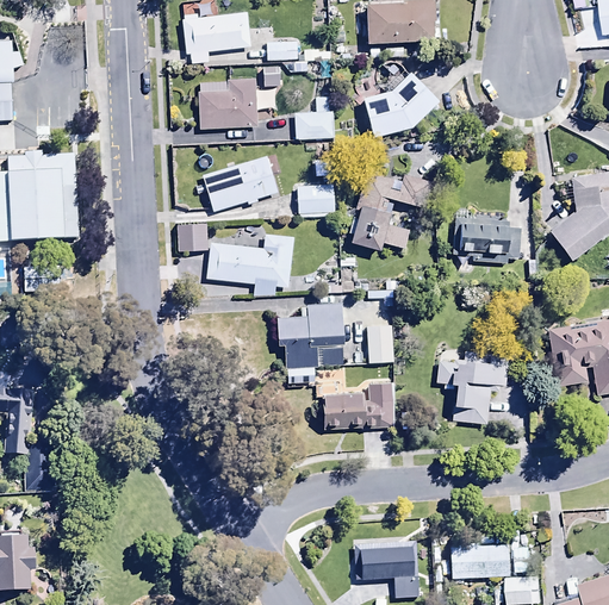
[(365,6),(367,47),(439,43),(436,2),(365,6)]
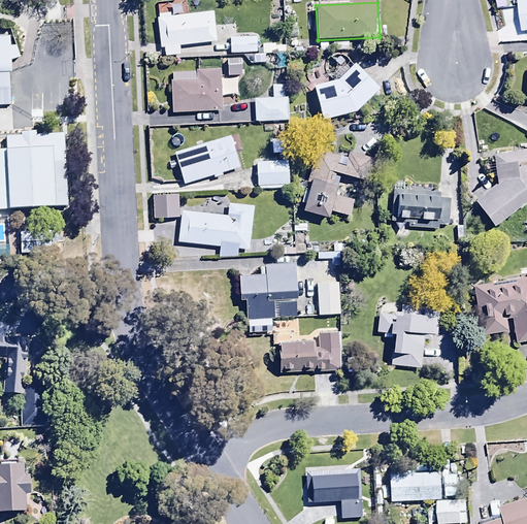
[(171,12),(158,13),(160,47),(164,47),(165,55),(180,54),(179,44),(215,42),(212,12),(171,15),(171,12)]
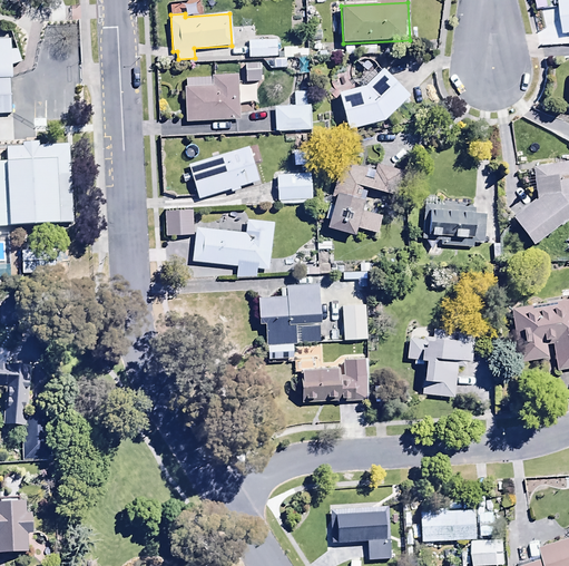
[(13,32),(0,33),(0,109),(19,108),(16,67),(13,32)]
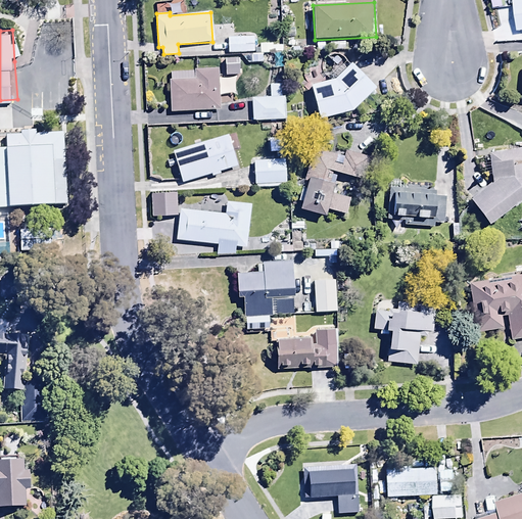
[(254,37),(228,36),(228,51),(254,51),(254,37)]
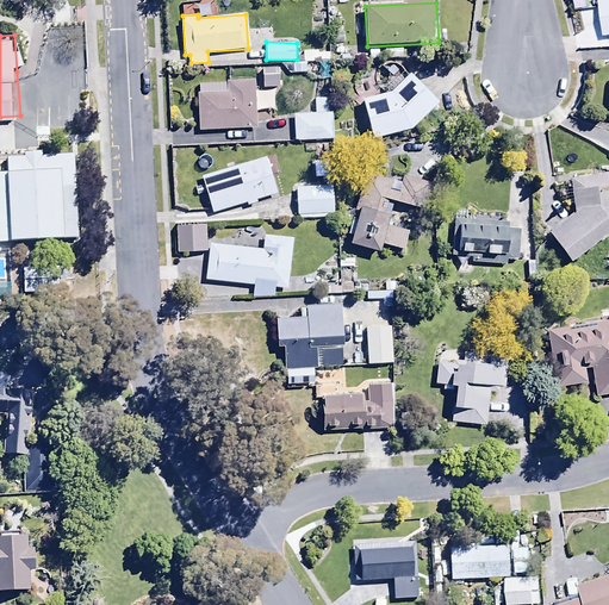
[(303,48),(304,61),(319,61),(318,48),(303,48)]
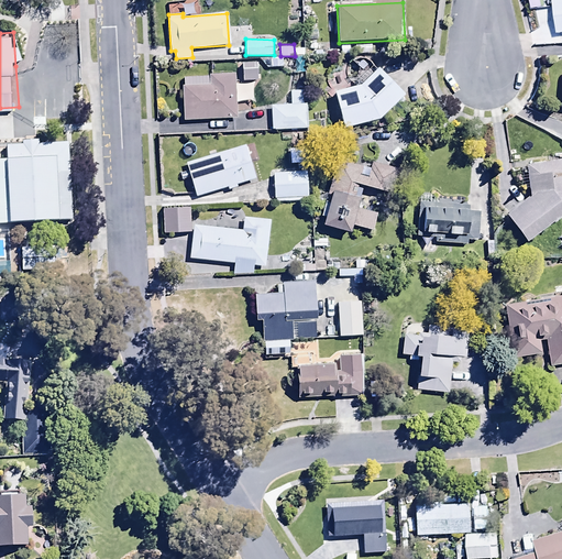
[(257,62),(243,62),(243,78),(259,78),(257,62)]
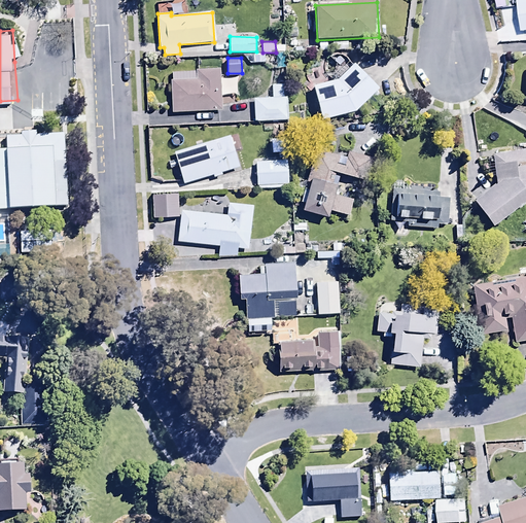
[(313,84),(322,119),(355,112),(379,90),(354,65),(338,80),(313,84)]
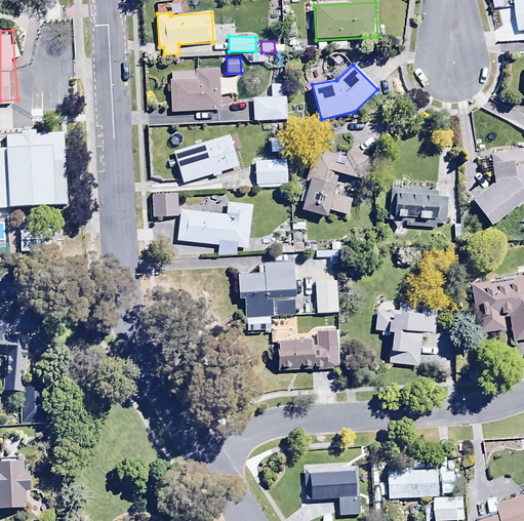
[(170,80),(171,111),(220,109),(219,92),(234,91),(234,77),(219,77),(219,68),(195,68),(195,71),(171,72),(171,80),(170,80)]
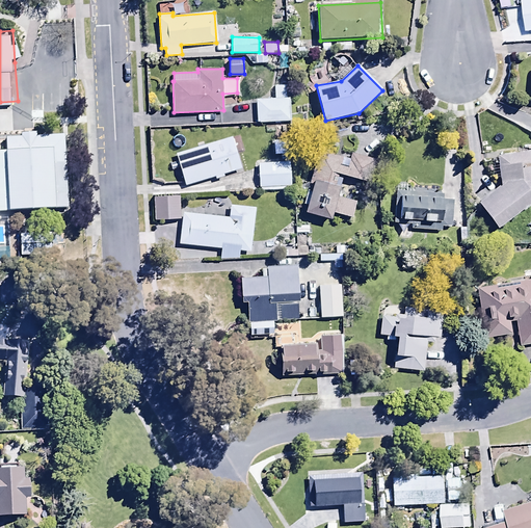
[(257,99),(258,122),(291,121),(291,97),(286,97),(286,83),(275,83),(275,99),(257,99)]
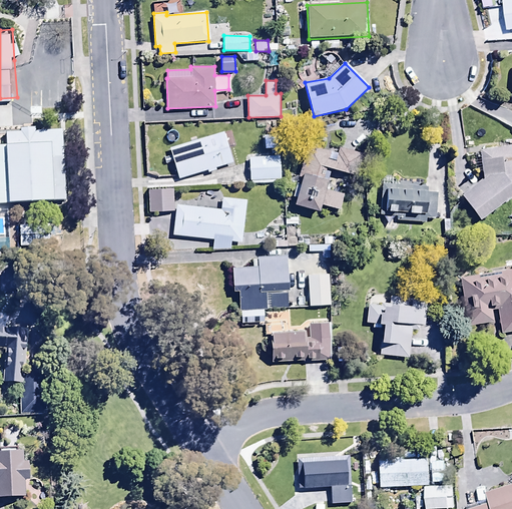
[(62,126),(8,130),(13,197),(67,194),(62,126)]
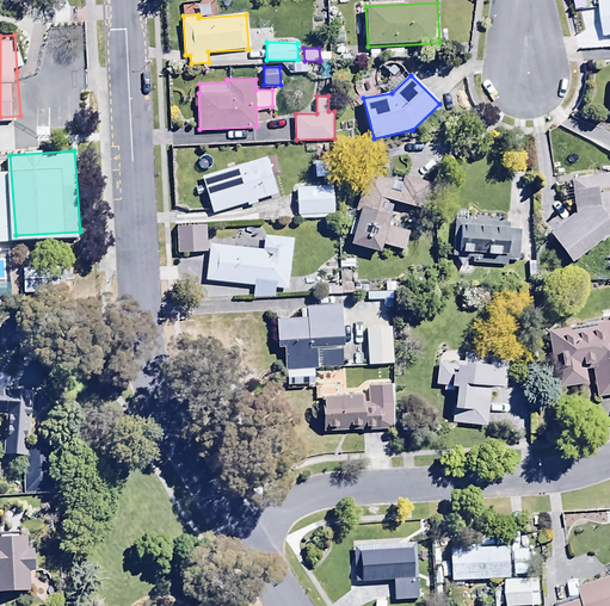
[(202,175),(214,211),(246,202),(247,205),(257,202),(256,199),(278,193),(267,156),(202,175)]
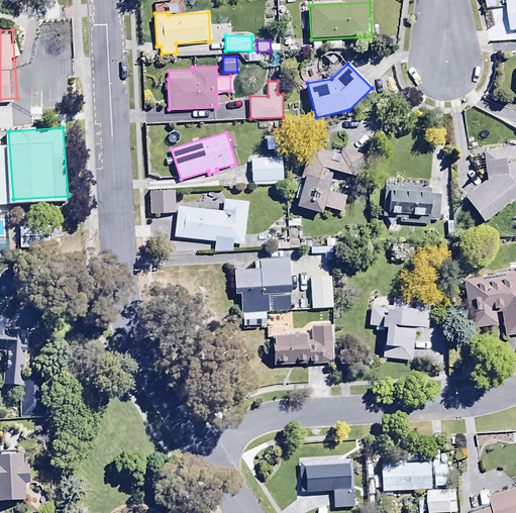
[(283,135),(266,135),(266,149),(283,148),(283,135)]
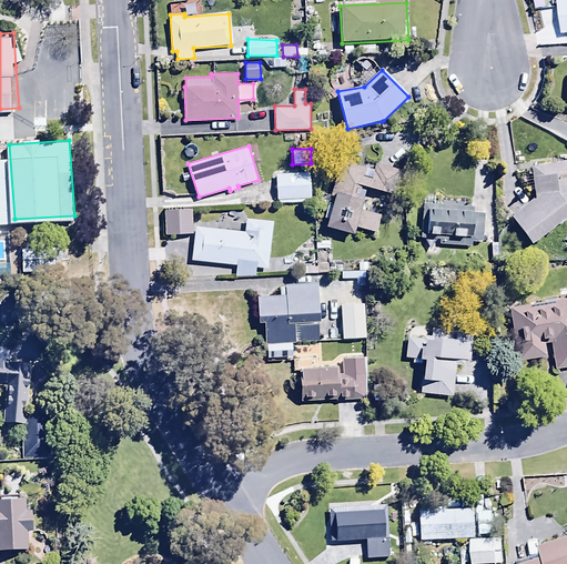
[(343,153),(331,193),(335,195),(327,229),(354,234),(355,228),(376,232),(381,215),(361,211),(366,187),(391,193),(398,171),(343,153)]
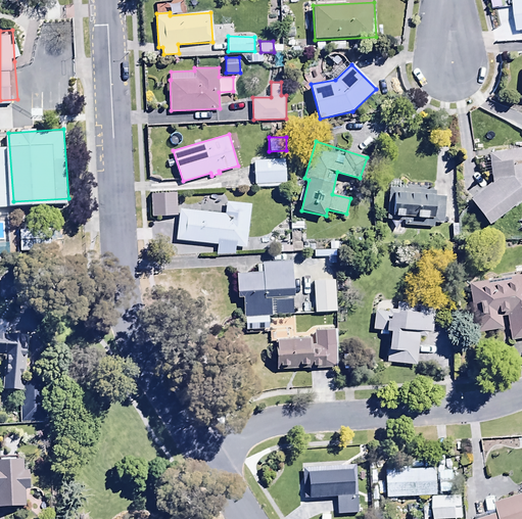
[(521,149),(490,153),(493,183),(471,199),(490,225),(521,200),(521,149)]
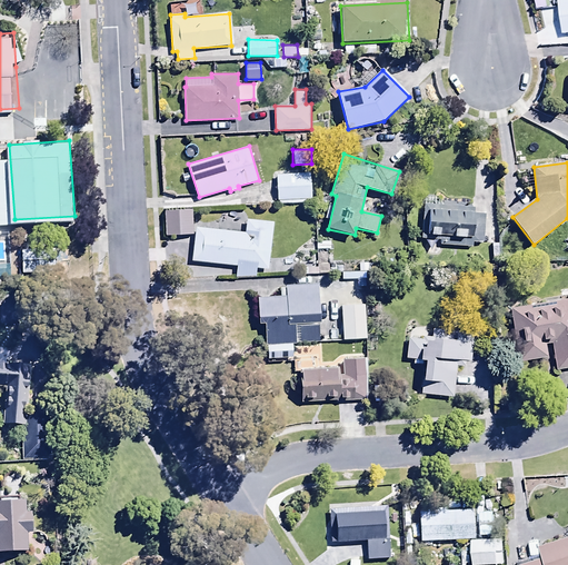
[(277,174),(278,201),(311,200),(310,172),(277,174)]
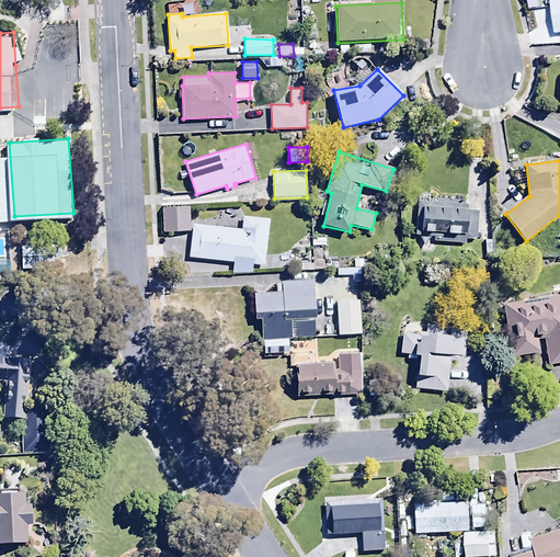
[(477,209),(466,208),(467,199),(419,195),(416,235),(434,236),(434,241),(465,243),(465,237),(476,237),(477,209)]
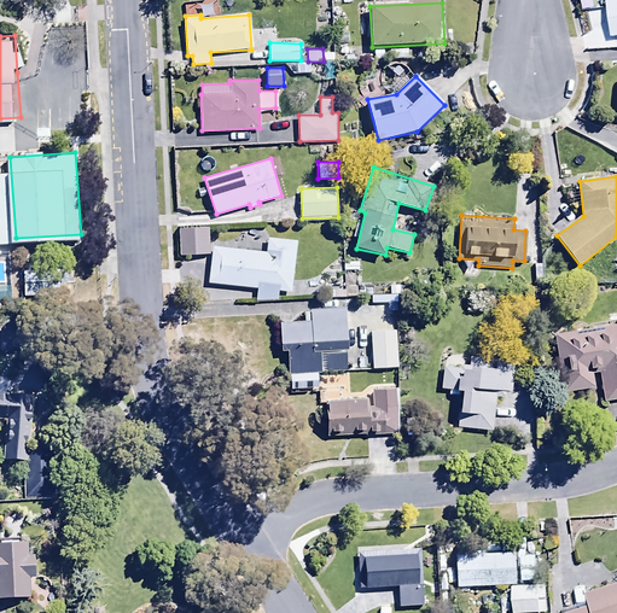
[(180,256),(210,254),(209,227),(179,229),(180,256)]
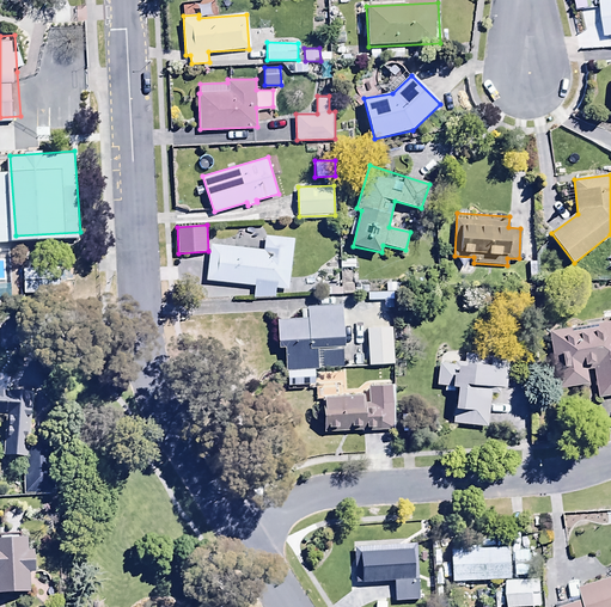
[(274,296),(275,287),(287,288),(294,239),(266,234),(264,250),(212,243),(207,279),(255,284),(252,296),(274,296)]
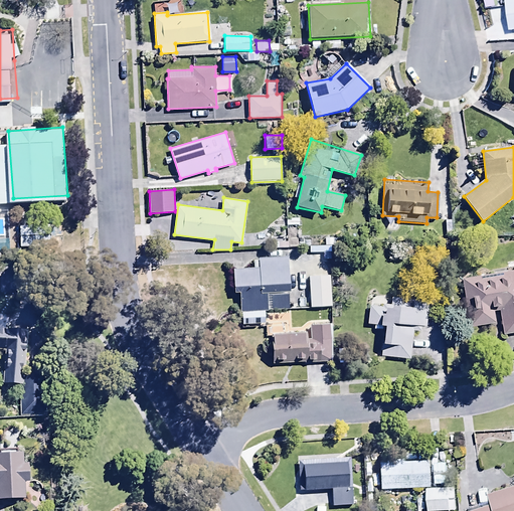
[(57,215),(22,218),(23,241),(59,239),(57,215)]
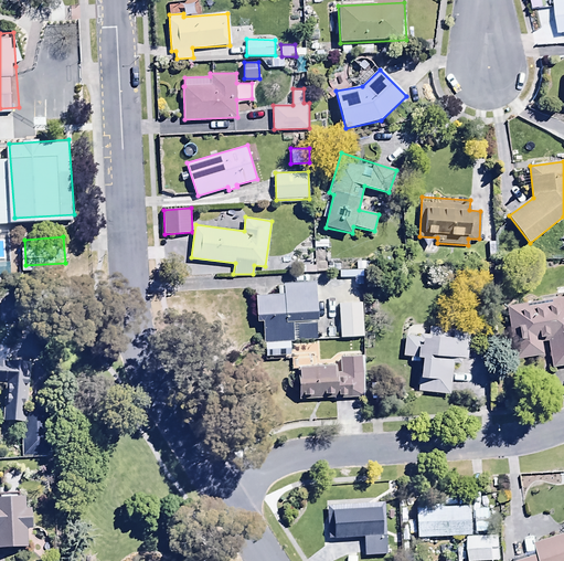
[(364,270),(339,270),(339,277),(354,277),(354,284),(364,284),(364,270)]
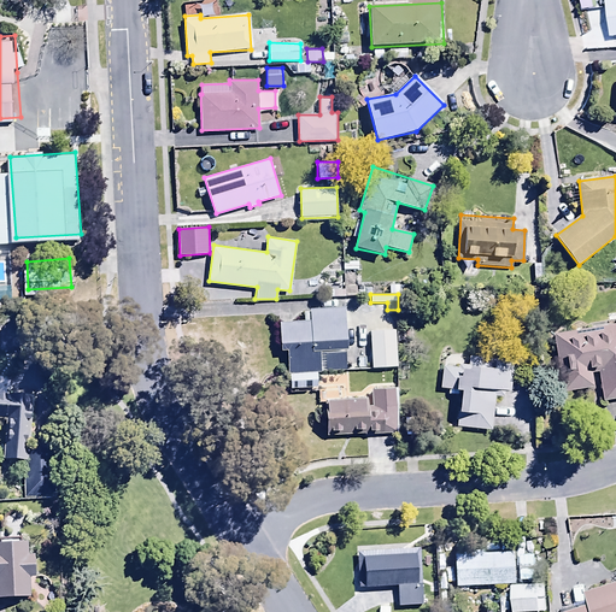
[(282,351),(288,351),(289,389),(316,389),(316,370),(346,370),(346,351),(348,351),(347,307),(311,309),(311,322),(281,323),(282,351)]
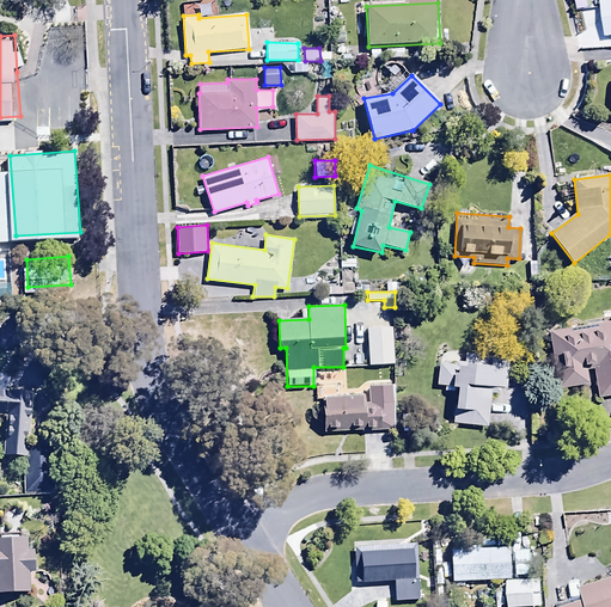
[(610,320),(550,330),(560,388),(590,384),(587,368),(593,367),(598,398),(610,396),(610,320)]
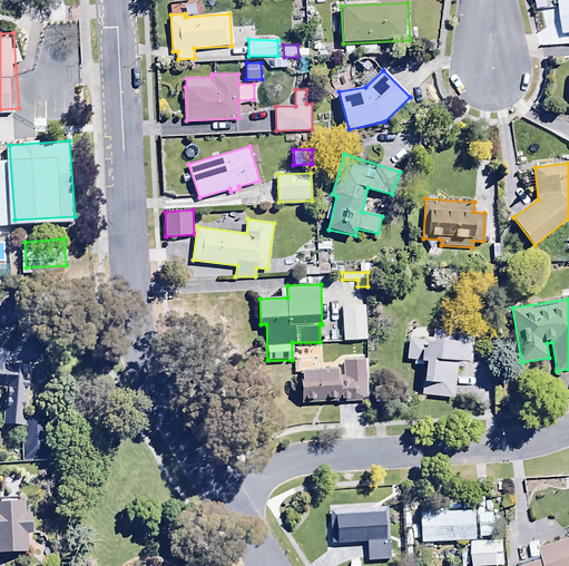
[(365,304),(342,305),(343,340),(366,339),(365,304)]
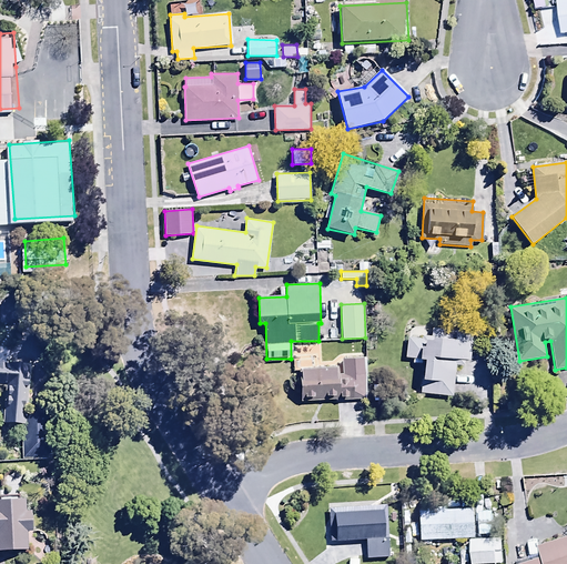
[(421,338),(408,336),(405,356),(427,360),(423,384),(422,384),(421,392),(452,396),(457,361),(469,363),(474,334),(432,328),(431,336),(421,335),(421,338)]
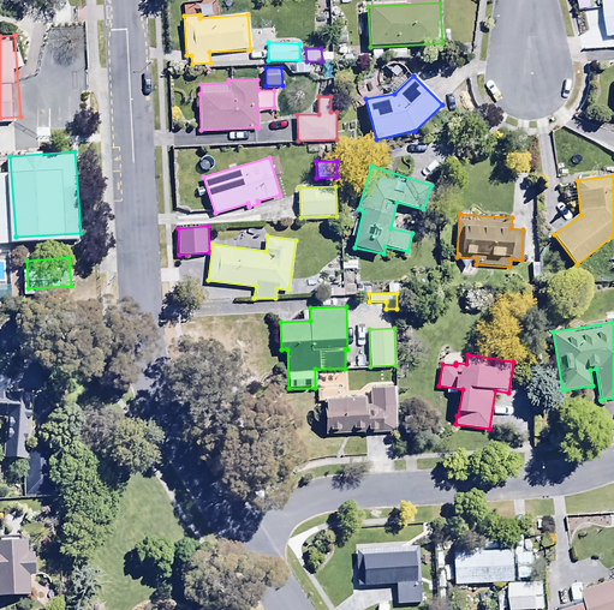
[(326,398),(326,431),(395,430),(395,387),(371,387),(371,405),(367,405),(367,396),(326,398)]
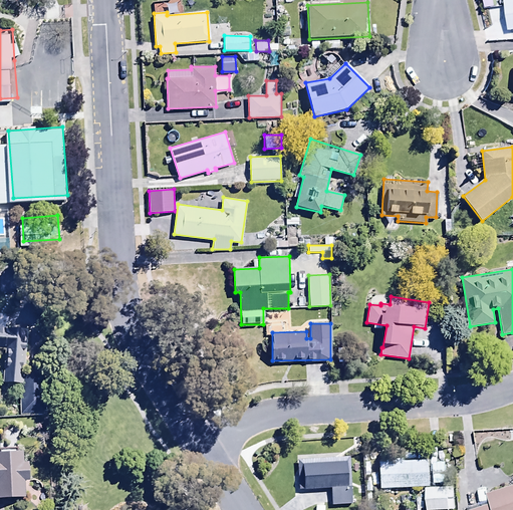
[(29,330),(0,328),(0,347),(5,348),(2,384),(20,386),(21,413),(44,412),(42,375),(23,376),(25,350),(27,350),(29,330)]
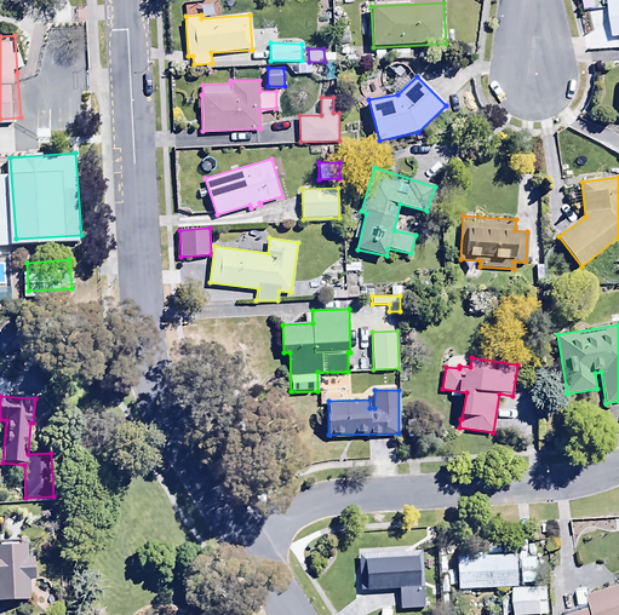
[(35,558),(28,558),(28,541),(1,542),(1,550),(0,550),(0,602),(30,601),(29,578),(36,578),(35,558)]
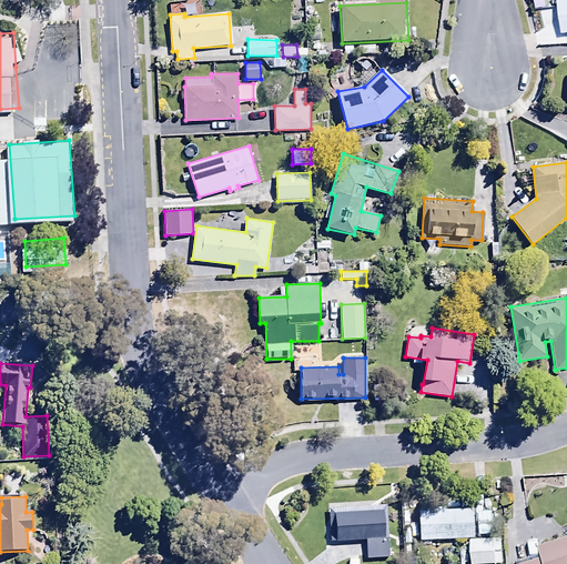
[(386,505),(330,507),(330,541),(365,540),(366,559),(388,557),(386,505)]
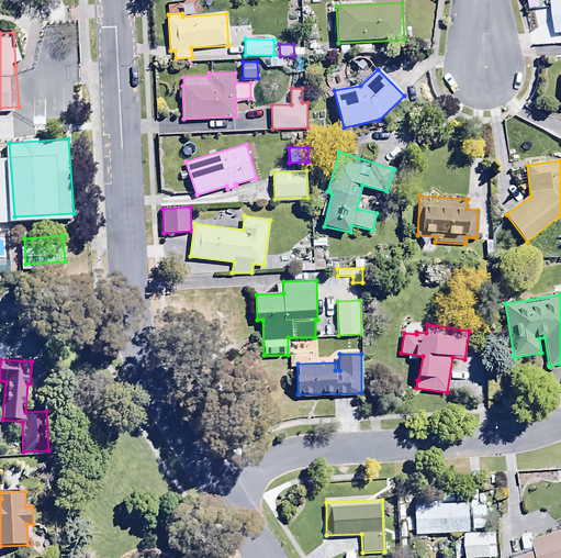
[(414,505),(415,533),(470,531),(469,503),(439,504),(439,502),(421,502),(421,505),(414,505)]
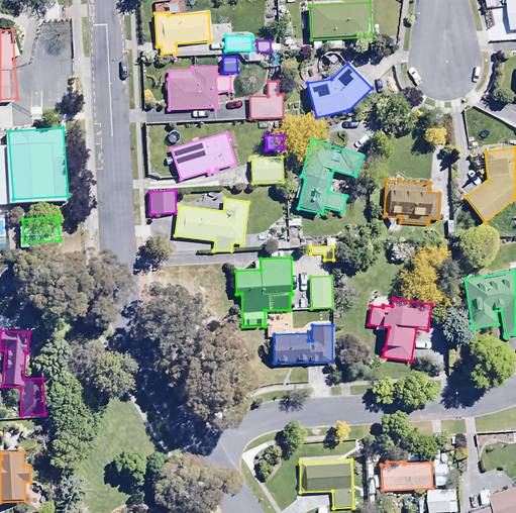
[(448,464),(435,464),(436,486),(449,485),(448,464)]
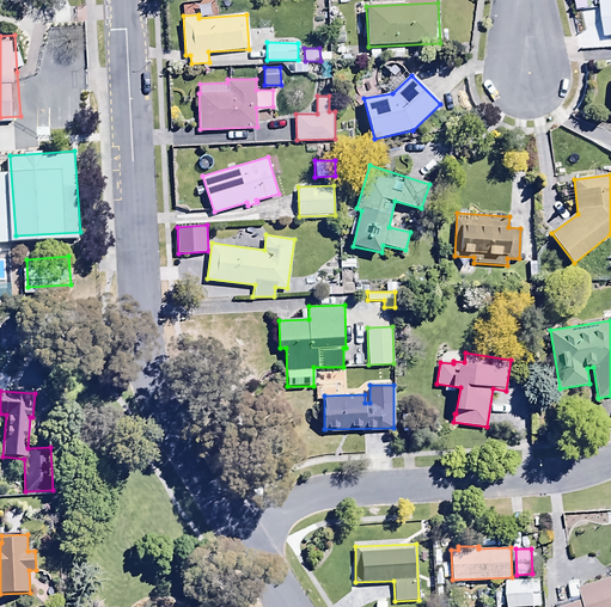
[(585,601),(566,606),(610,606),(610,577),(581,588),(585,601)]
